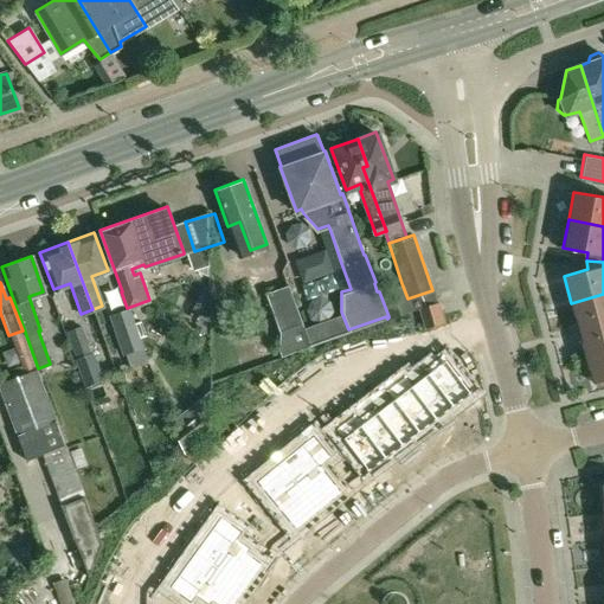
[(379,291),(389,316),(412,310),(407,299),(402,283),(379,291)]
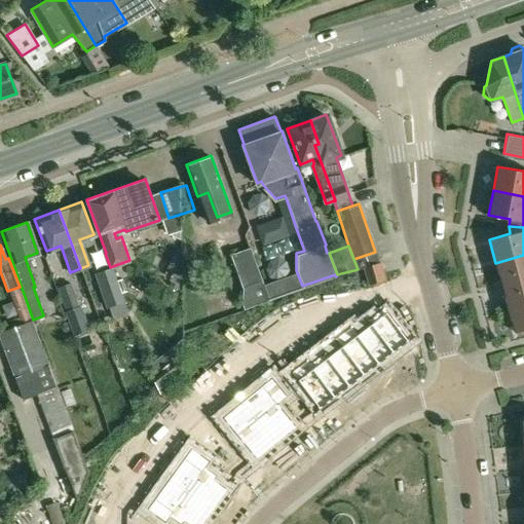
[(229,254),(241,287),(241,300),(240,300),(244,308),(268,299),(261,279),(250,247),(229,254)]
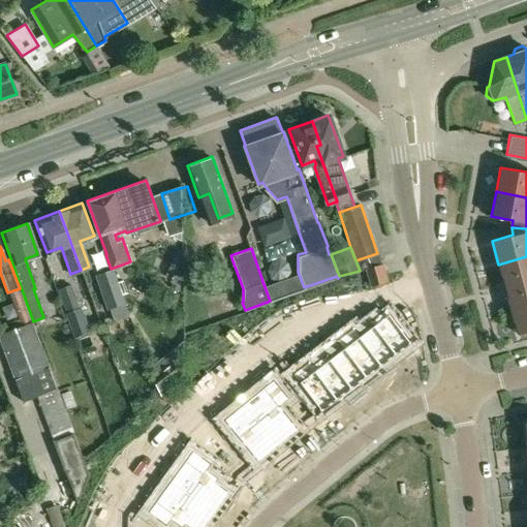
[(526,256),(498,265),(504,286),(526,280),(526,256)]
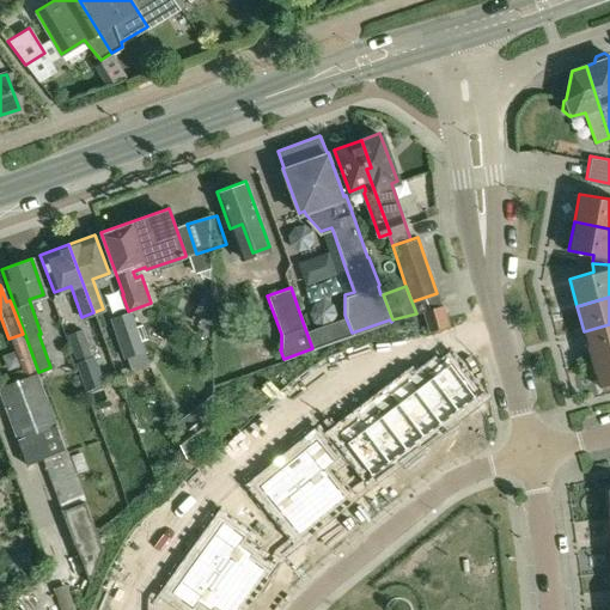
[(431,330),(447,325),(440,303),(424,309),(431,330)]
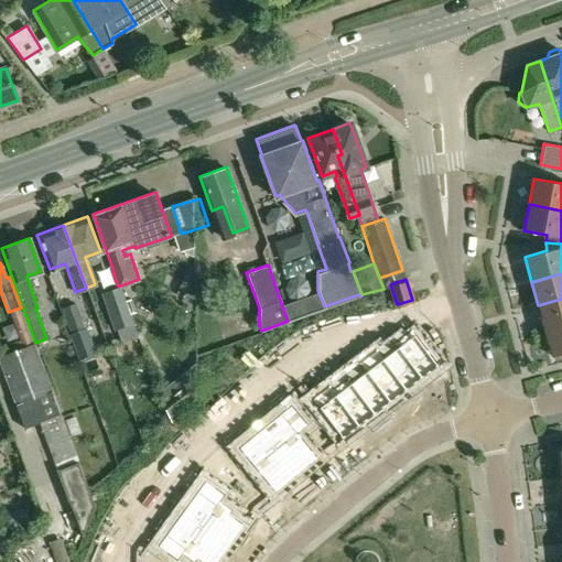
[(119,287),(98,294),(111,331),(131,324),(119,287)]
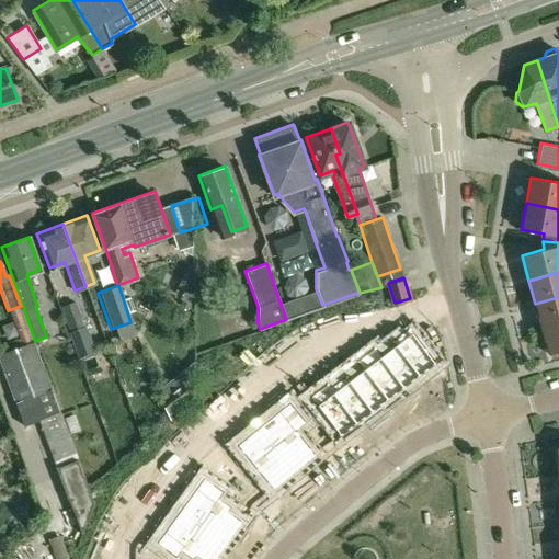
[(558,297),(535,304),(542,328),(558,323),(558,297)]
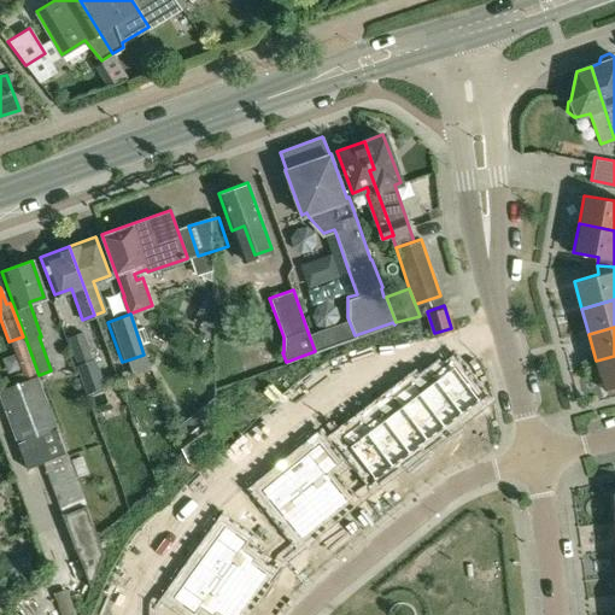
[(66,335),(77,365),(93,359),(82,329),(66,335)]
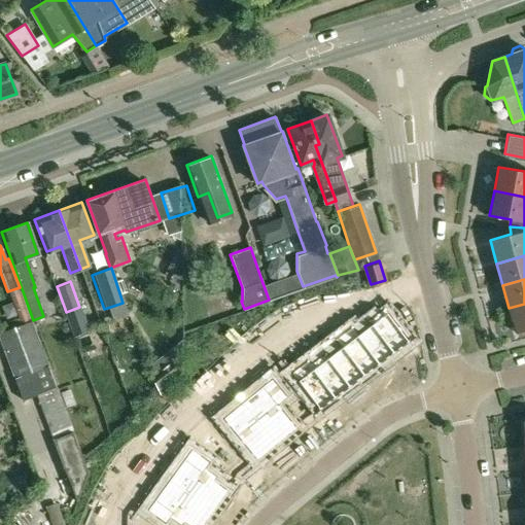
[(524,304),(509,308),(515,333),(524,328),(524,304)]
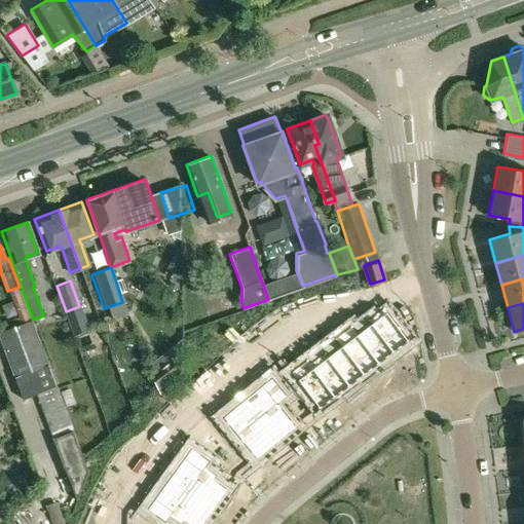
[(385,311),(371,324),(394,352),(409,340),(385,311)]
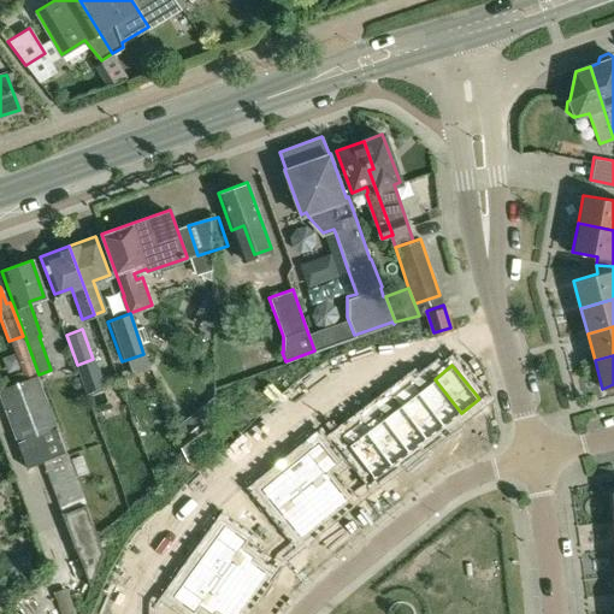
[(39,375),(0,385),(0,399),(27,467),(42,461),(88,584),(101,550),(70,461),(39,375)]
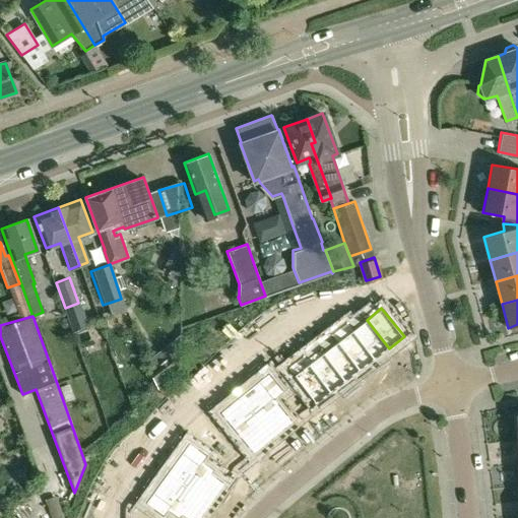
[(367,320),(352,331),(375,361),(389,348),(367,320)]
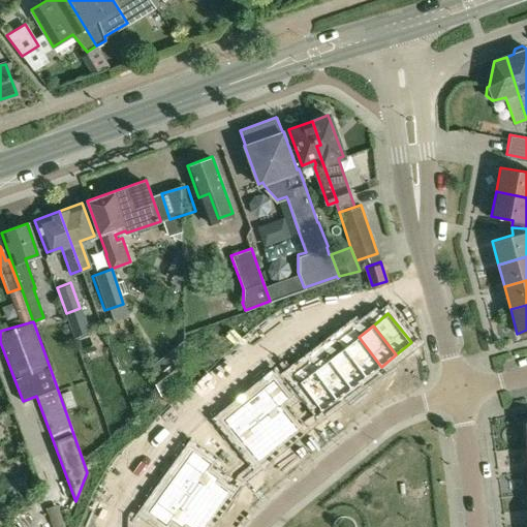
[(91,357),(102,352),(95,332),(84,335),(91,357)]
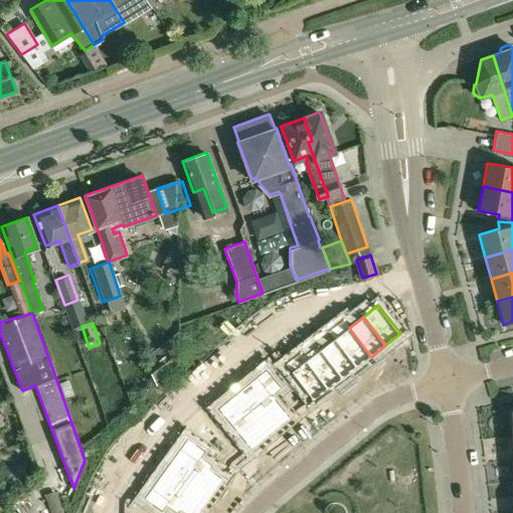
[(349,328),(334,340),(357,368),(371,357),(349,328)]
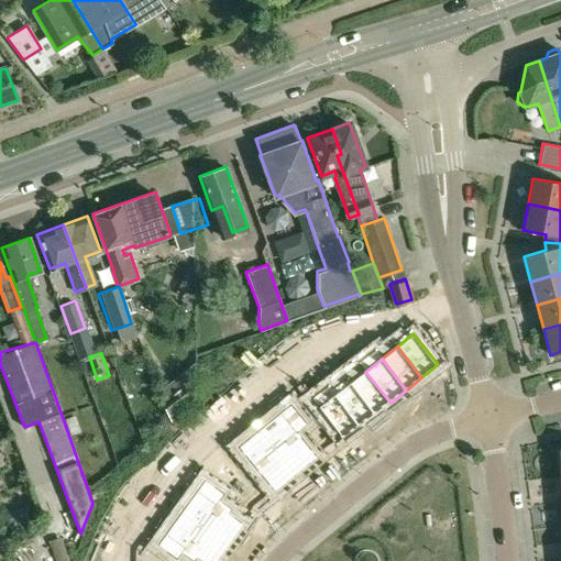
[(365,372),(350,384),(375,415),(391,403),(365,372)]
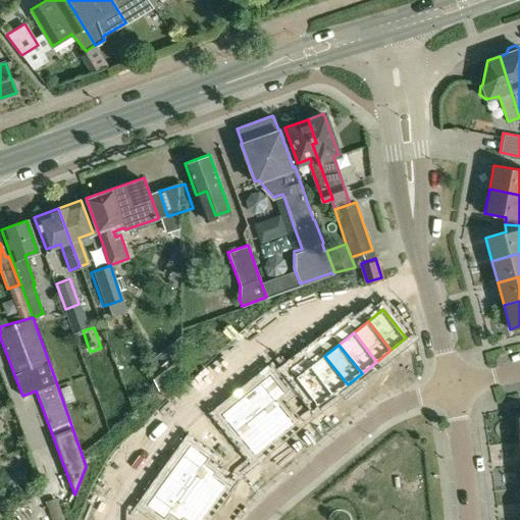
[(324,356),(310,367),(333,396),(348,384),(324,356)]
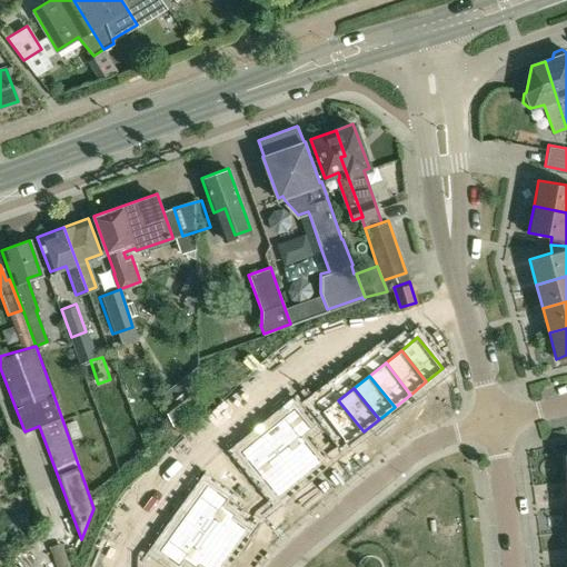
[(338,400),(321,414),(347,445),(364,431),(338,400)]
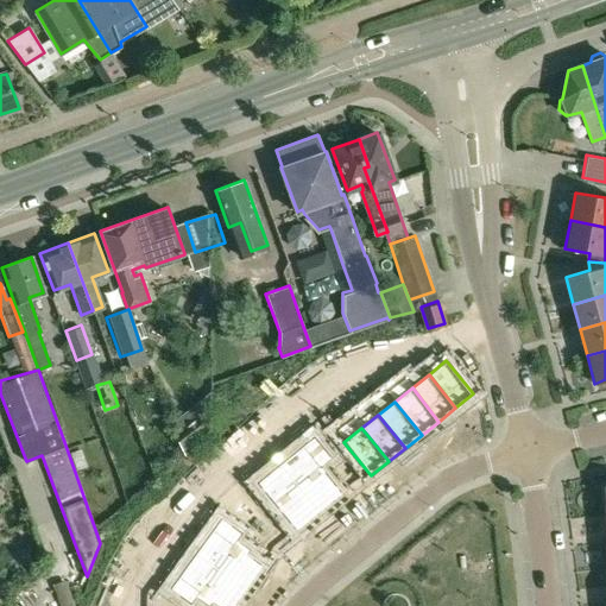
[(311,458),(290,475),(323,515),(347,496),(324,469),(335,461),(317,439),(304,449),(311,458)]
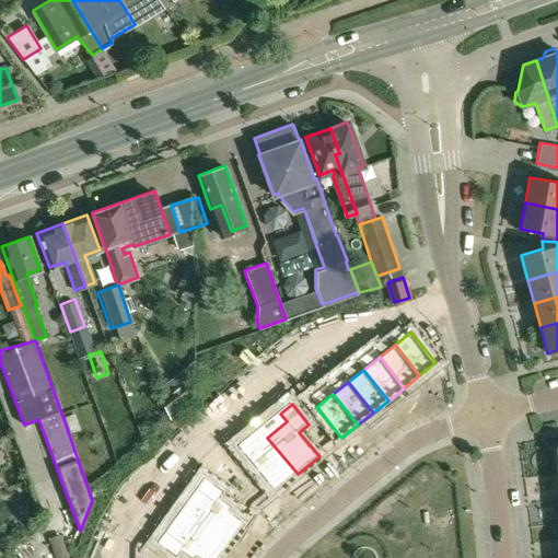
[(241,445),(229,455),(246,476),(256,467),(276,491),(298,474),(267,438),(247,454),(241,445)]
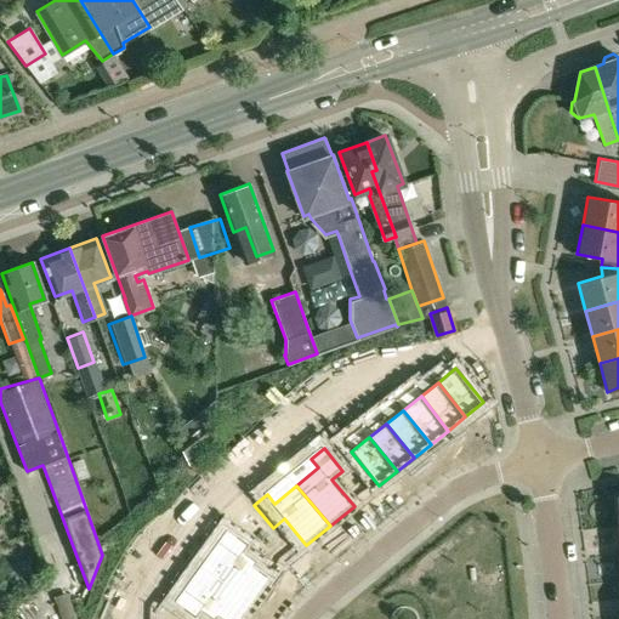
[(231,551),(214,574),(256,606),(274,580),(257,569),(261,564),(249,555),(254,549),(231,532),(221,545),(231,551)]
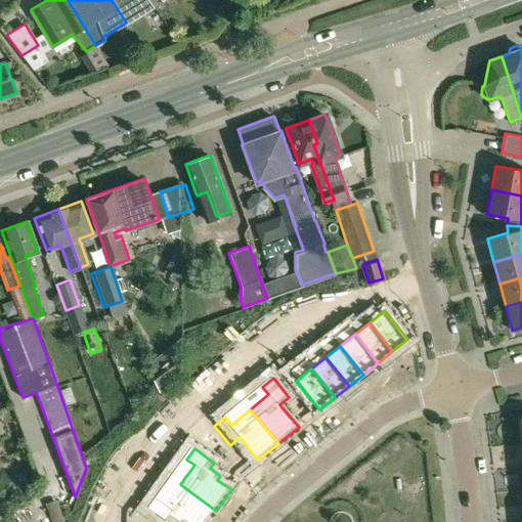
[(159,498),(150,510),(167,521),(171,521),(174,518),(179,521),(186,521),(187,521),(207,521),(216,511),(180,484),(166,504),(159,498)]
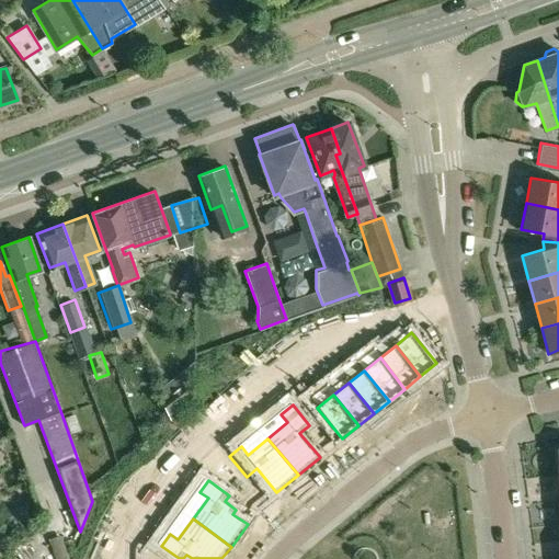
[(3,535),(0,536),(0,557),(10,552),(3,535)]
